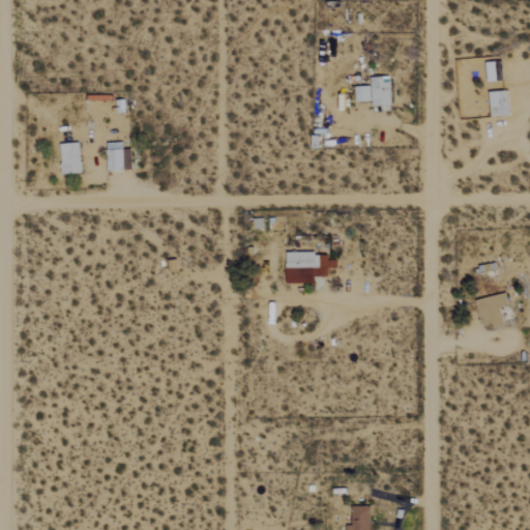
[(390,77),(371,77),(371,86),(355,86),(356,102),(372,101),(372,106),(391,106),(390,77)]
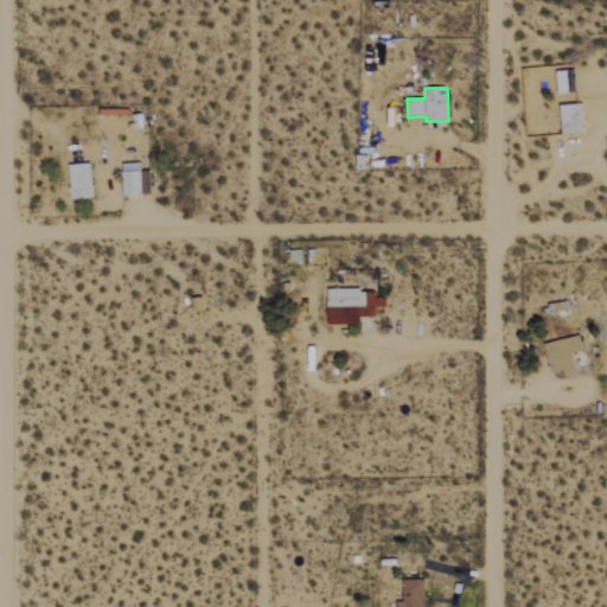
[(151,172),(141,172),(140,163),(123,164),(125,196),(152,195),(151,172)]
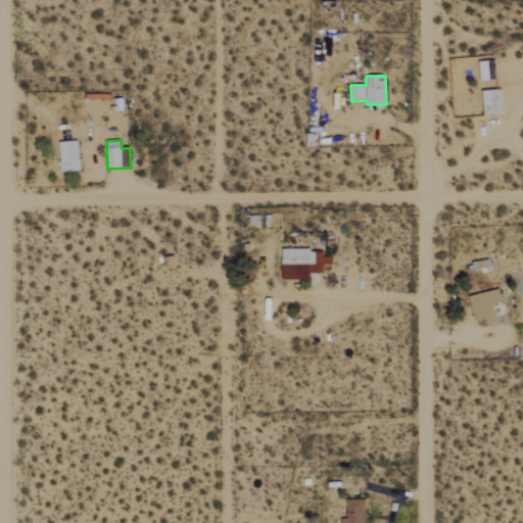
[(82,171),(78,141),(59,143),(62,173),(82,171)]
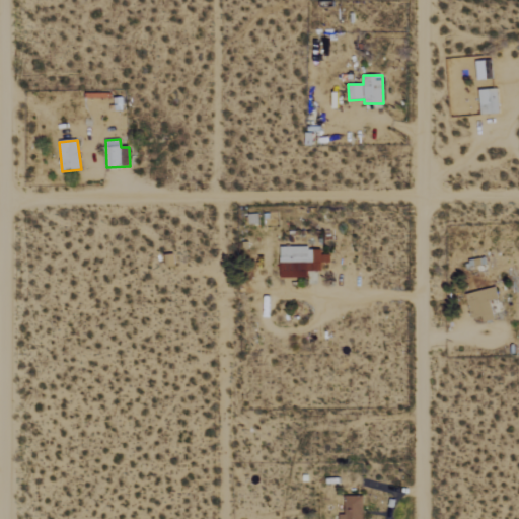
[(308,278),(308,272),(323,271),(322,263),(330,263),(330,255),(322,255),(322,247),(281,248),(281,278),(308,278)]
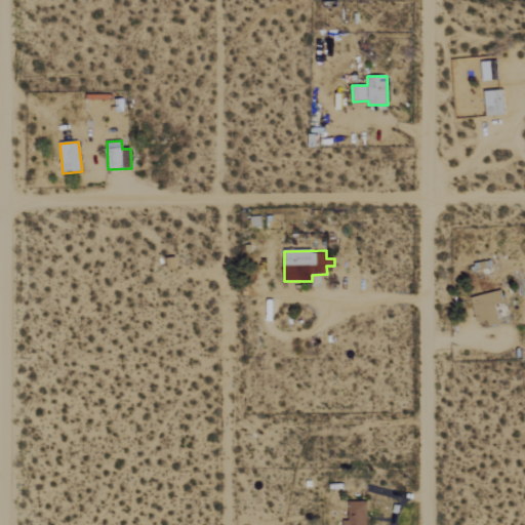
[(506,303),(502,290),(472,297),(478,322),(488,320),(490,326),(501,323),(497,305),(506,303)]
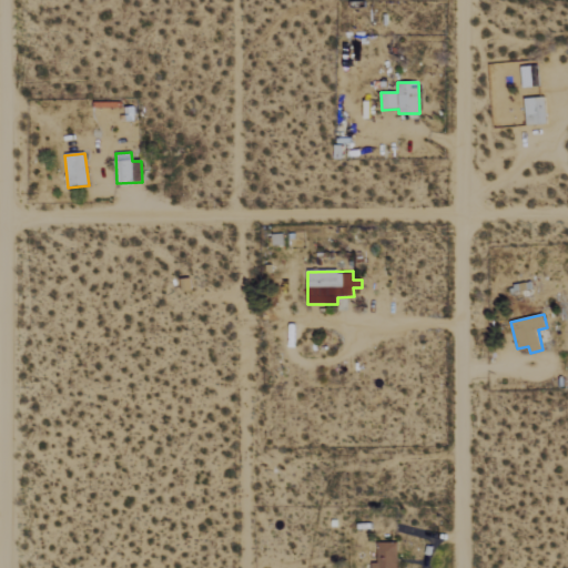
[(397,567),(397,543),(377,544),(378,564),(371,564),(371,567),(397,567)]
